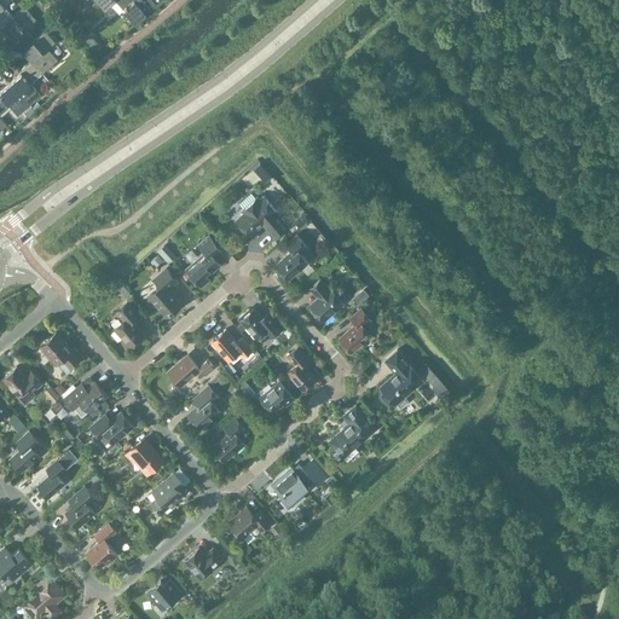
[(0,0),(0,25),(1,28),(3,27),(15,17),(13,17),(4,5),(10,0),(0,0)]
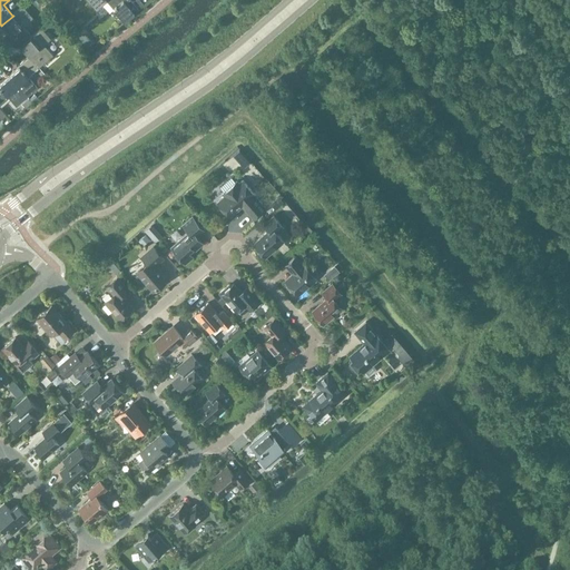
[(106,0),(107,0),(125,21),(145,5),(139,0),(134,0),(133,1),(131,0),(106,0)]
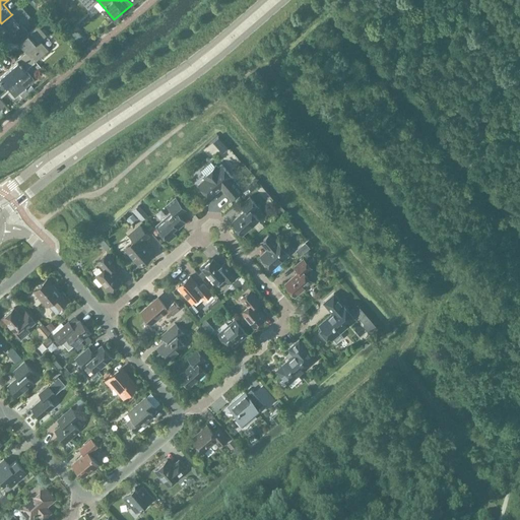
[(18,43),(19,42),(28,34),(28,33),(20,23),(29,15),(21,5),(11,14),(12,14),(2,22),(9,30),(9,31),(18,43)]
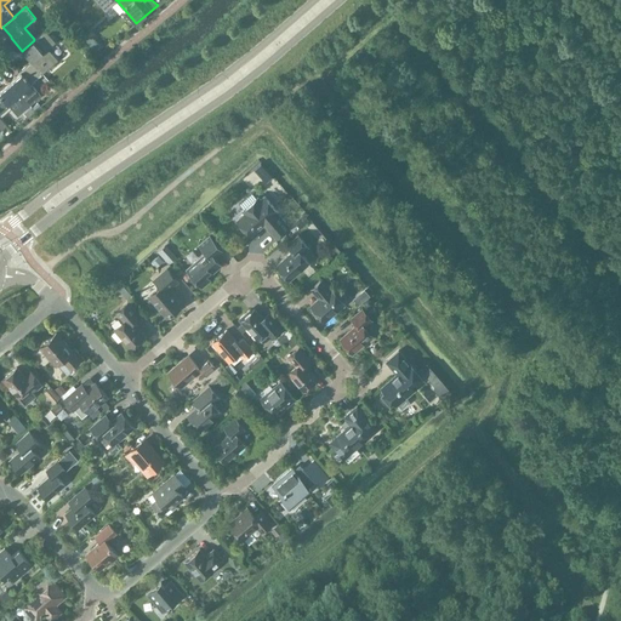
[(23,50),(32,61),(44,73),(56,63),(45,50),(55,41),(45,29),(34,39),(34,40),(23,50)]
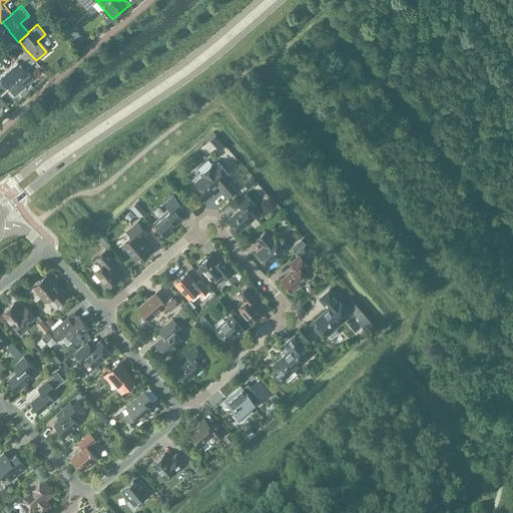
[(74,28),(69,32),(77,41),(81,37),(74,28)]
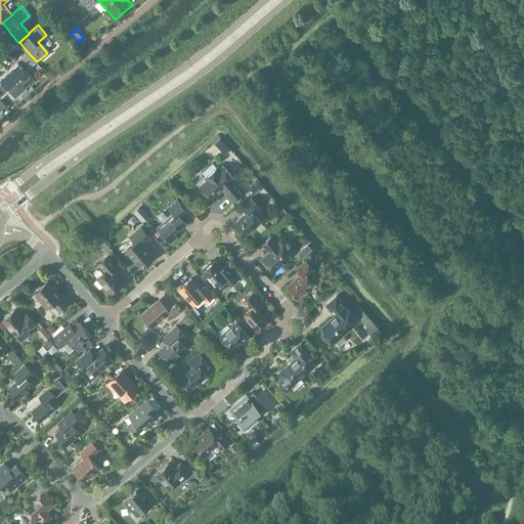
[(16,61),(8,70),(26,89),(35,80),(27,71),(37,61),(27,51),(16,60),(16,61)]
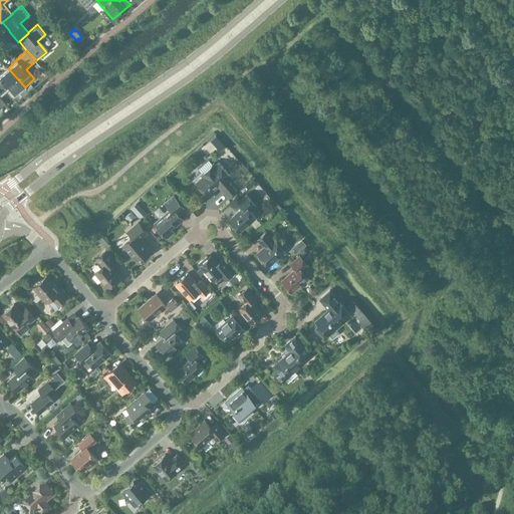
[(0,91),(7,86),(15,95),(19,92),(25,87),(8,68),(0,74),(0,91)]
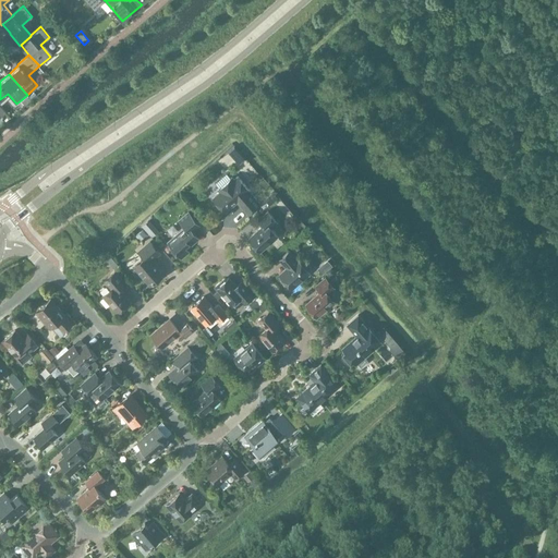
[(27,95),(21,100),(25,106),(32,100),(28,97),(27,95)]
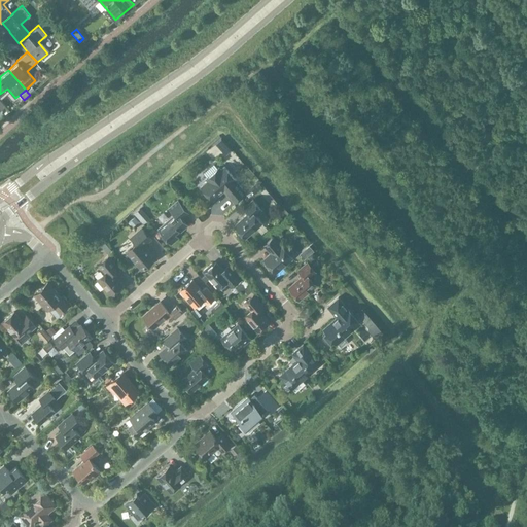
[(219,167),(206,179),(208,181),(201,186),(212,200),(224,189),(235,202),(246,192),(236,180),(236,179),(224,167),(221,170),(219,167)]
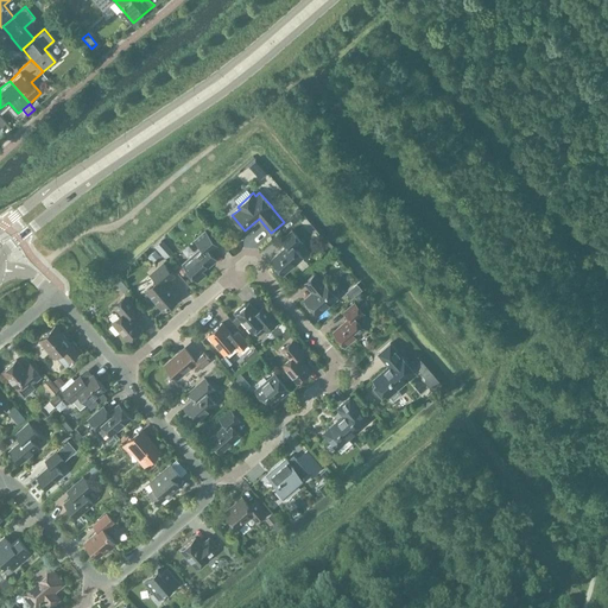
[(297,210),(289,217),(293,223),(302,215),(297,210)]
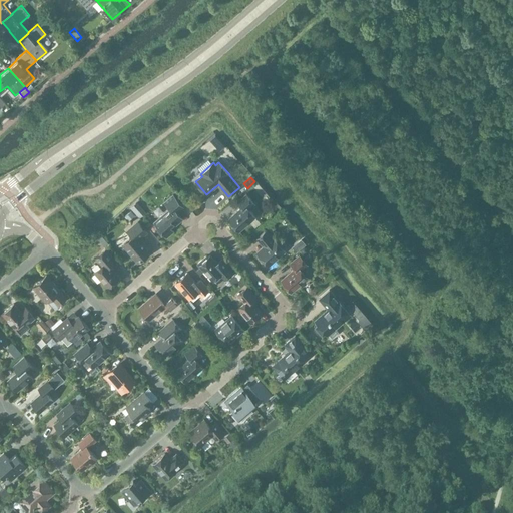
[(228,219),(238,231),(255,216),(248,209),(254,203),(246,194),(237,202),(241,207),(228,219)]
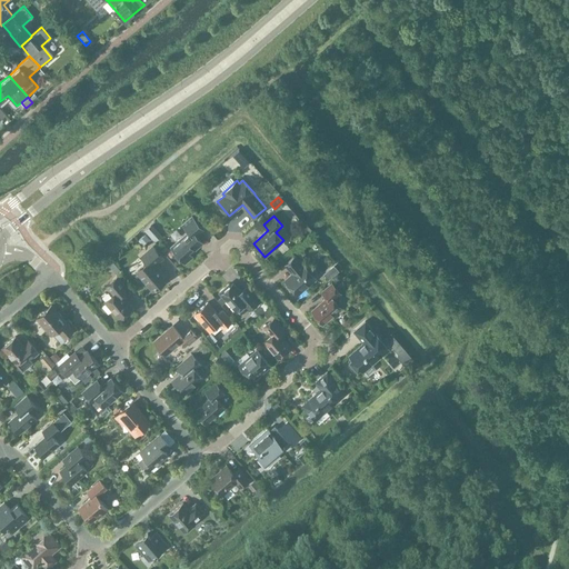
[(183,261),(187,261),(192,257),(190,253),(202,242),(197,236),(203,230),(192,217),(182,225),(189,231),(171,247),(183,261)]
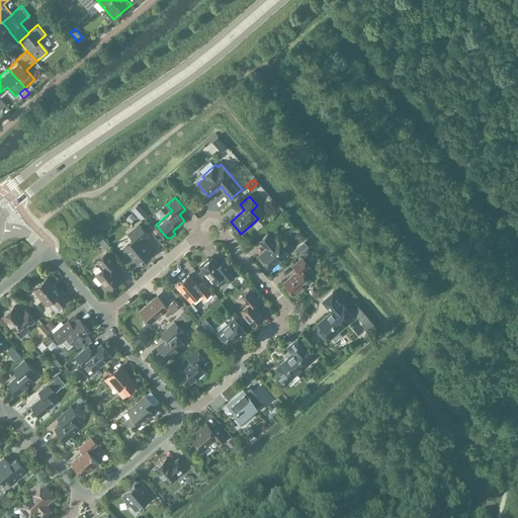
[(138,203),(132,209),(137,214),(143,209),(138,203)]
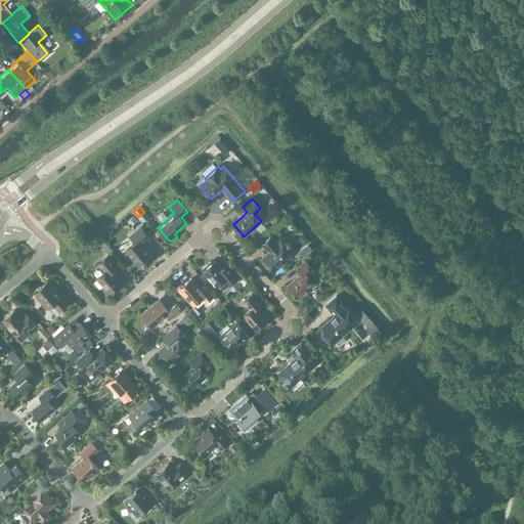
[(133,215),(127,220),(131,225),(138,220),(133,215)]
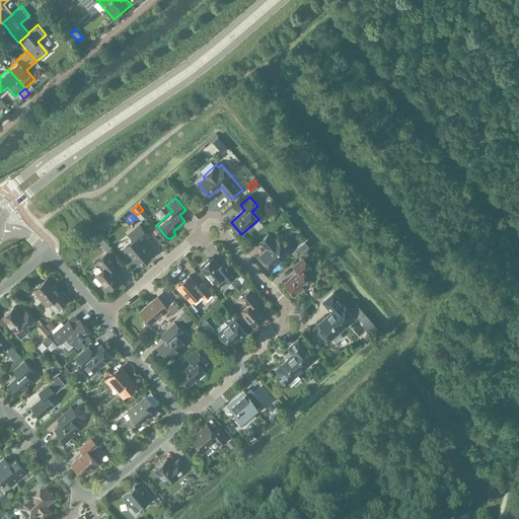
[(130,234),(134,239),(125,247),(140,265),(152,253),(142,241),(148,235),(140,225),(130,234)]
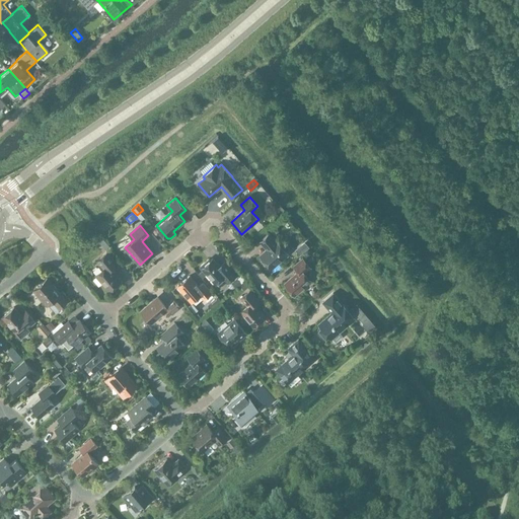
[(260,254),(272,269),(289,254),(277,240),(276,241),(269,233),(260,241),(267,249),(260,254)]
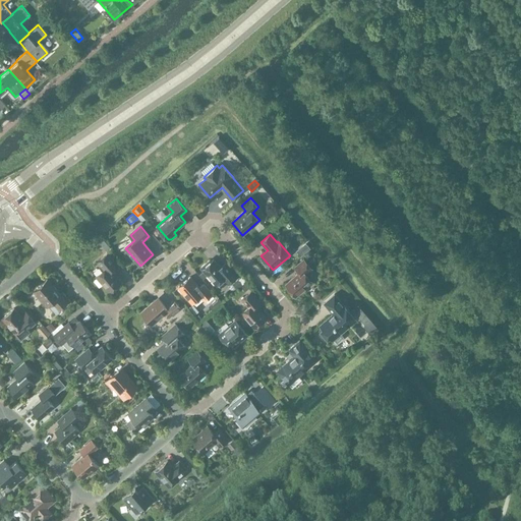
[(309,240),(303,245),(307,250),(308,249),(310,247),(312,245),(309,240)]
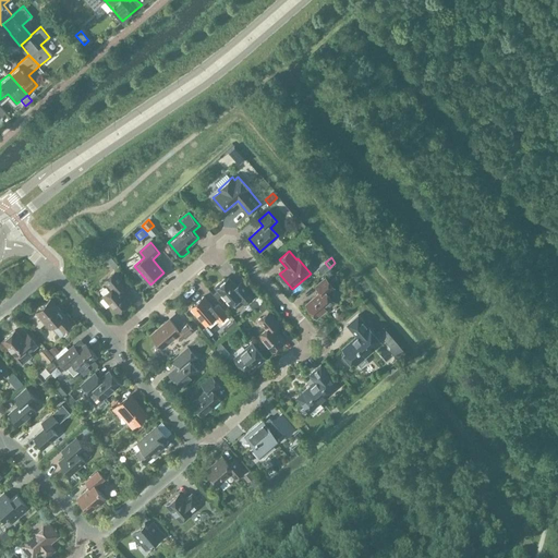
[(105,296),(101,300),(107,307),(110,304),(118,313),(130,302),(120,290),(126,284),(116,271),(105,281),(111,289),(104,295),(105,296)]
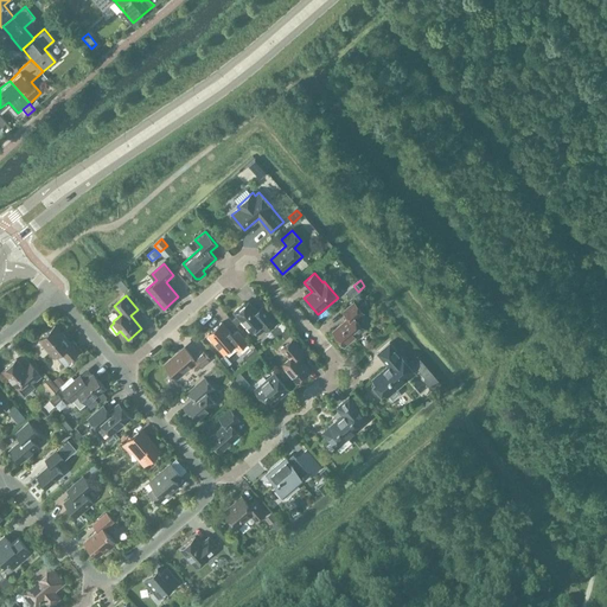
[(343,311),(349,318),(332,331),(345,345),(364,328),(356,319),(363,313),(353,301),(343,311)]
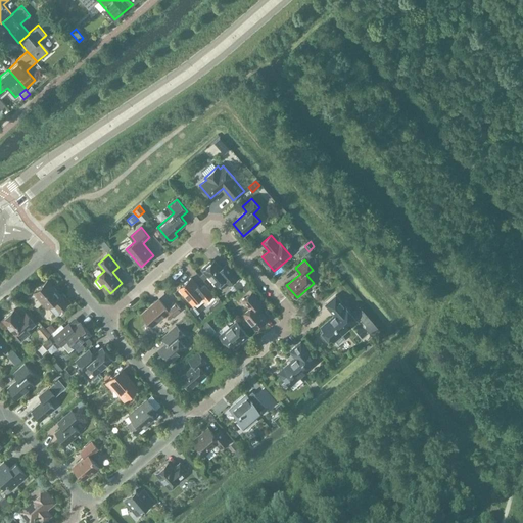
[(208,276),(217,286),(224,280),(229,285),(238,277),(230,268),(225,273),(215,260),(212,262),(211,262),(209,262),(202,268),(202,270),(204,272),(208,276)]
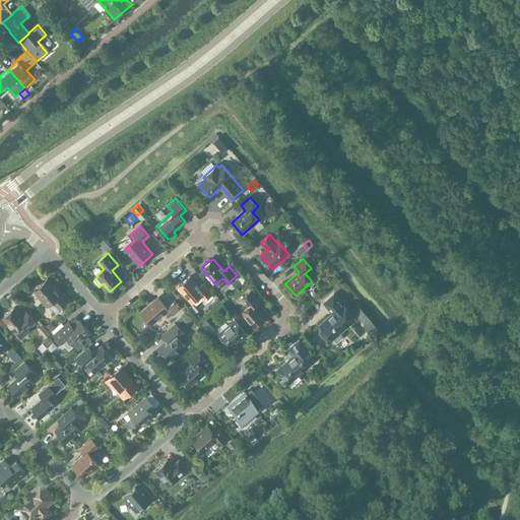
[(190,276),(178,286),(192,303),(200,296),(204,300),(212,294),(203,283),(199,287),(190,276)]
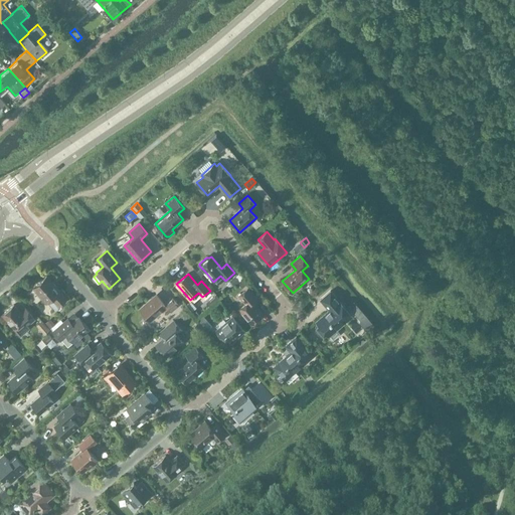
[(33,288),(46,303),(52,298),(59,306),(69,297),(62,289),(59,291),(46,276),(33,288)]
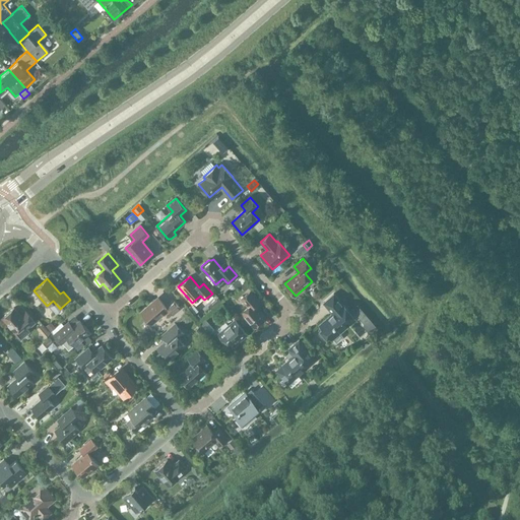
[(239,278),(234,282),(239,287),(243,283),(239,278)]
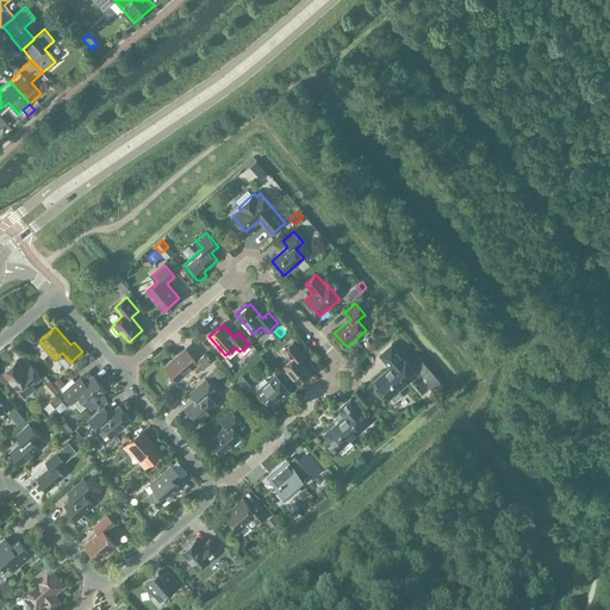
[(287,331),(282,336),(287,341),(292,337),(287,331)]
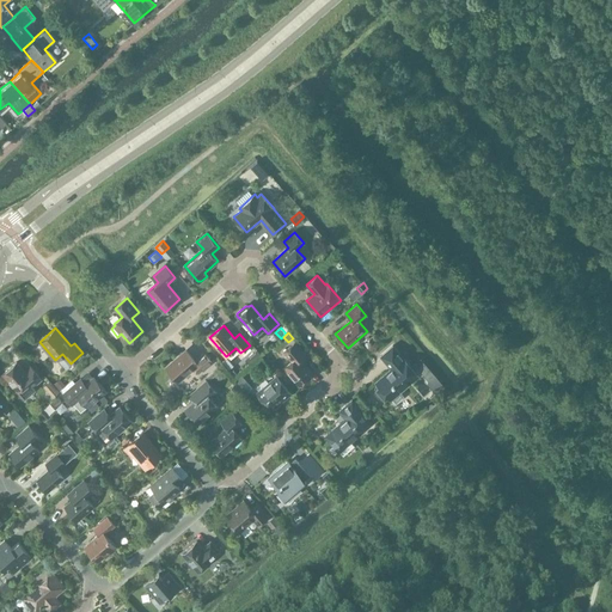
[(313,374),(300,360),(306,355),(295,342),(283,352),(292,361),(283,368),(299,386),(313,374)]
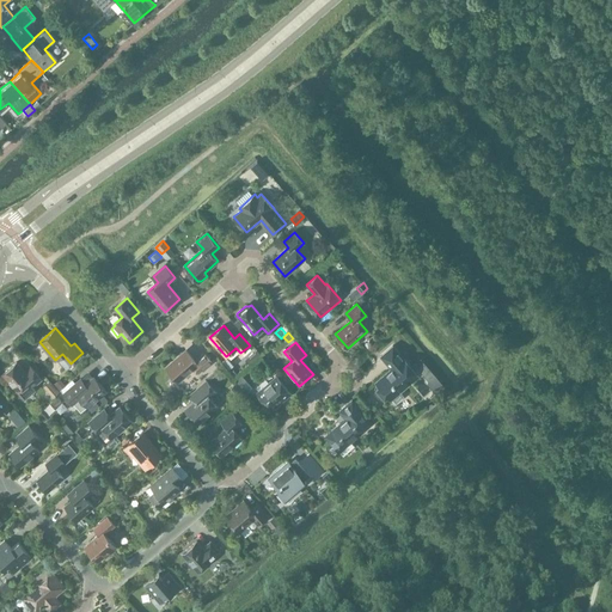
[(391,368),(375,383),(380,387),(378,390),(383,396),(386,393),(391,399),(396,404),(404,397),(399,391),(418,375),(393,346),(380,356),(391,368)]
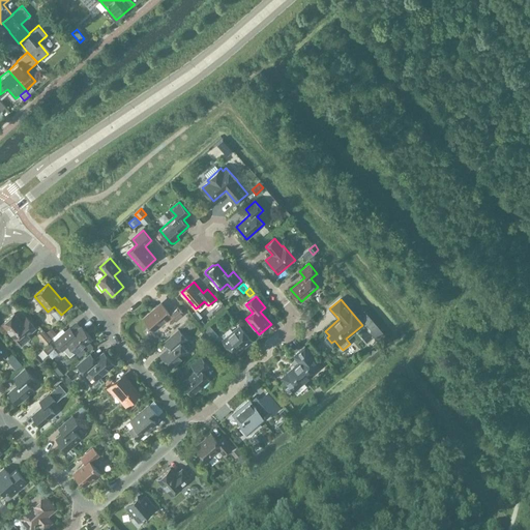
[(223,302),(212,312),(216,316),(227,307),(223,302)]
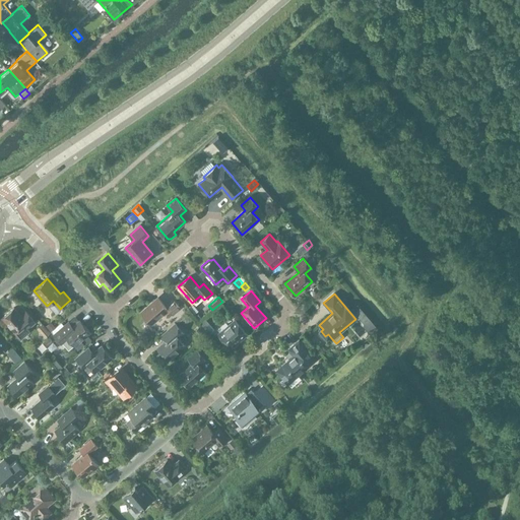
[(158,298),(141,313),(151,324),(163,314),(165,315),(170,311),(167,307),(158,298)]
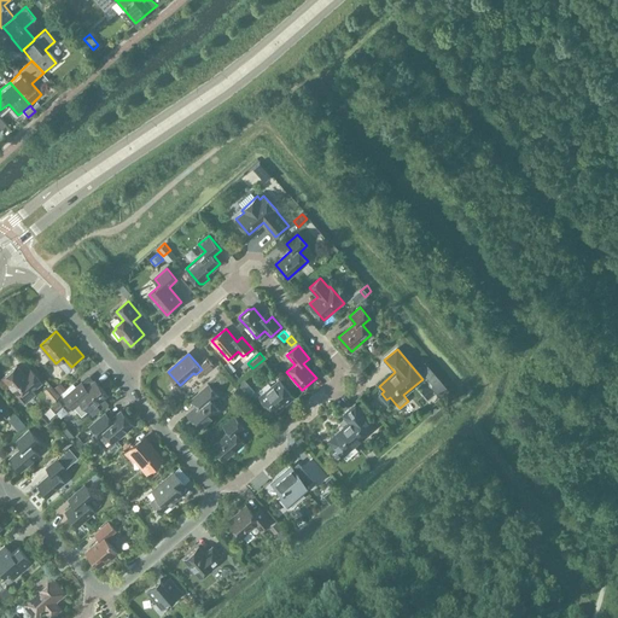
[(207,356),(198,365),(202,369),(205,374),(215,366),(207,356)]
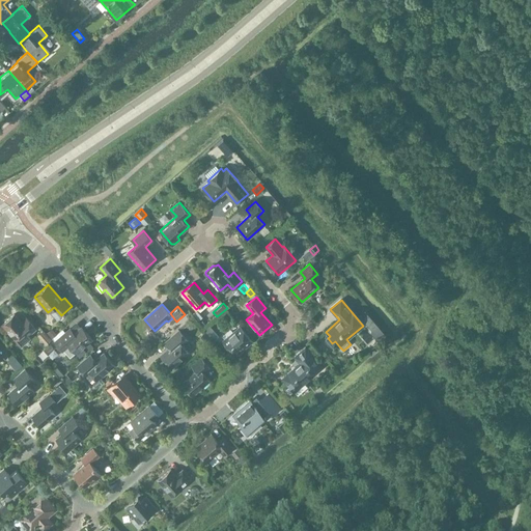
[(21,322),(15,314),(2,325),(21,345),(29,338),(28,336),(36,329),(26,317),(21,322)]
